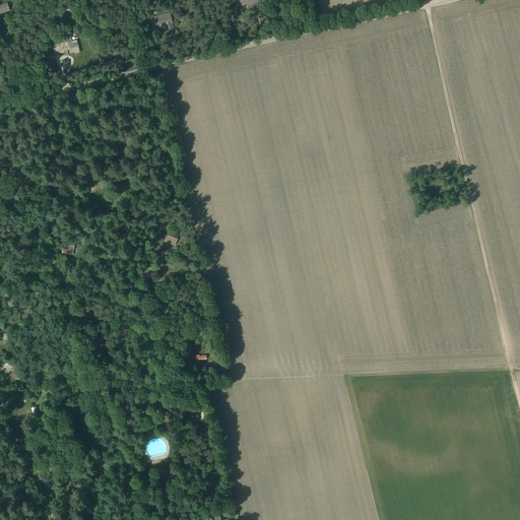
[(0,13),(5,12),(9,10),(7,3),(2,4),(3,5),(0,6),(0,13)]
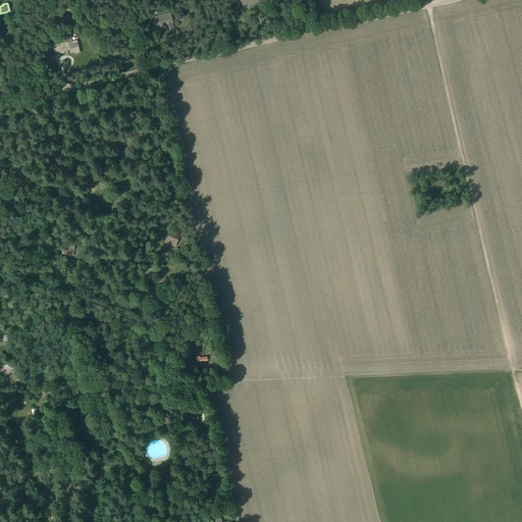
[(170,13),(151,18),(154,29),(166,24),(167,30),(173,28),(171,23),(172,23),(170,13)]
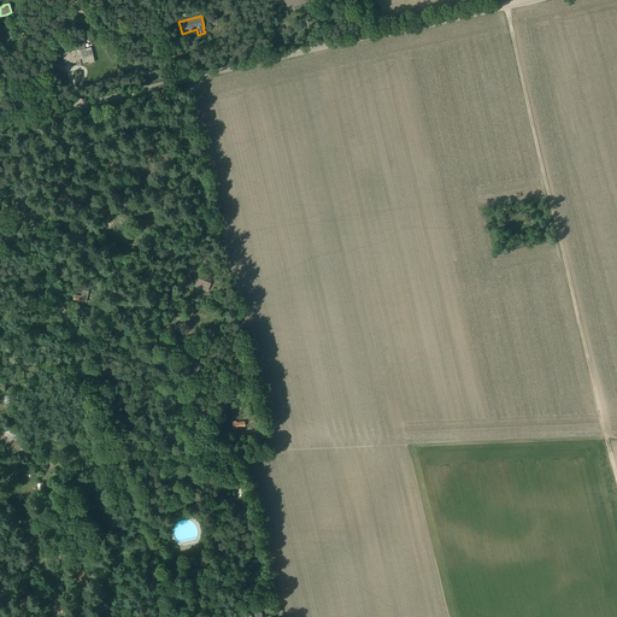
[(7,37),(0,40),(0,42),(1,47),(9,45),(10,46),(17,43),(15,36),(7,39),(7,37)]
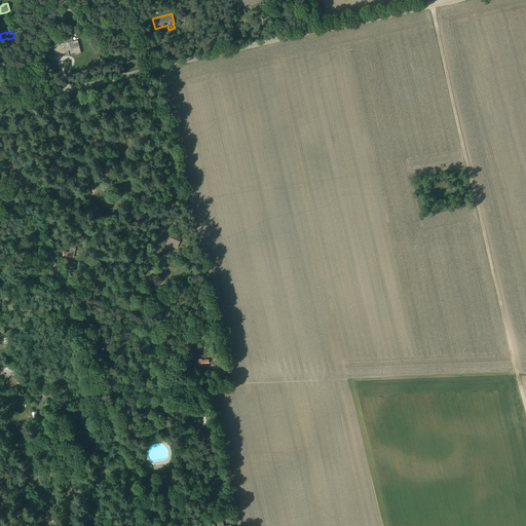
[(49,47),(45,48),(47,55),(51,54),(49,49),(53,48),(55,54),(66,52),(67,57),(69,55),(68,50),(69,50),(70,54),(80,51),(79,49),(80,49),(78,42),(73,44),(71,36),(61,39),(62,43),(53,45),(52,45),(49,45),(49,47)]
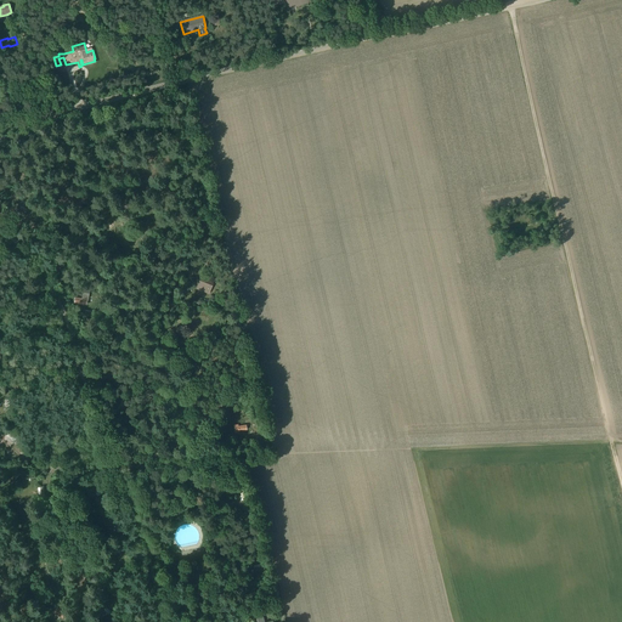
[(201,277),(197,288),(208,292),(213,282),(201,277)]
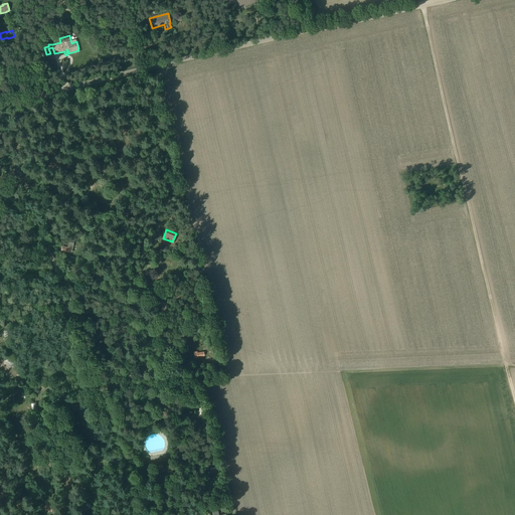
[(46,503),(44,508),(53,513),(56,508),(46,503)]
